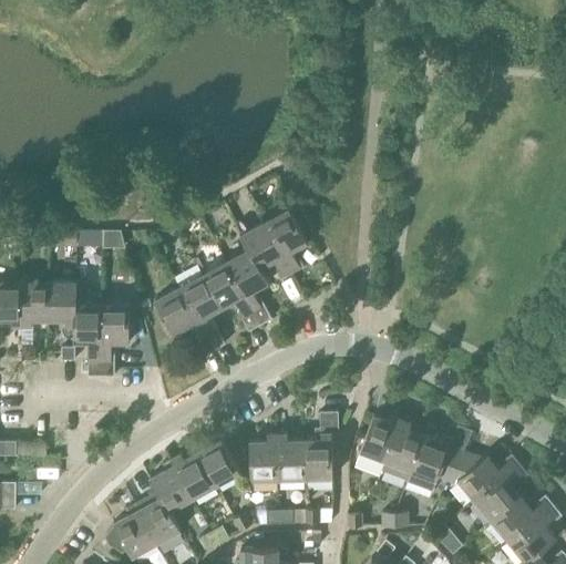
[(288,209),(264,223),(292,273),(304,267),(299,258),(295,258),(291,252),(307,244),(288,209)]
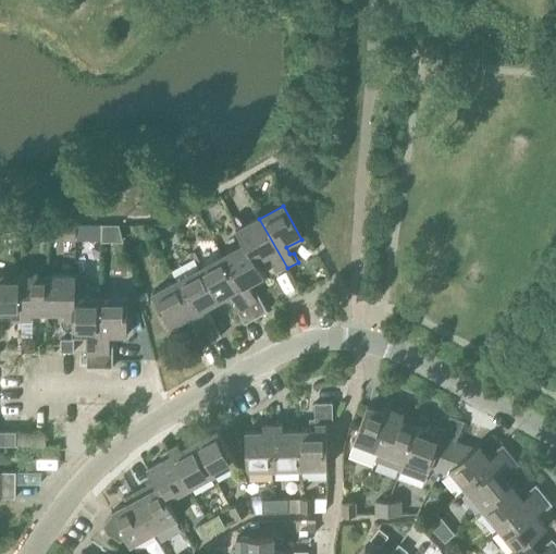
[(275,275),(287,268),(259,219),(235,232),(243,246),(244,246),(254,265),(256,263),(269,257),(272,262),(270,267),(275,275)]
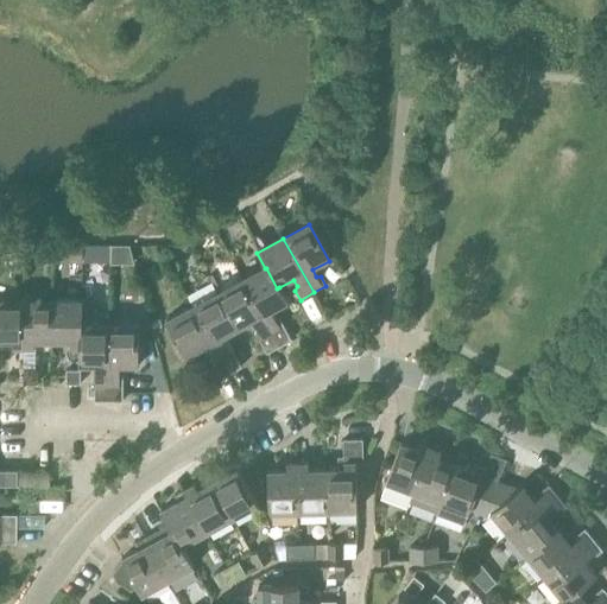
[(64,265),(64,247),(52,247),(52,265),(64,265)]
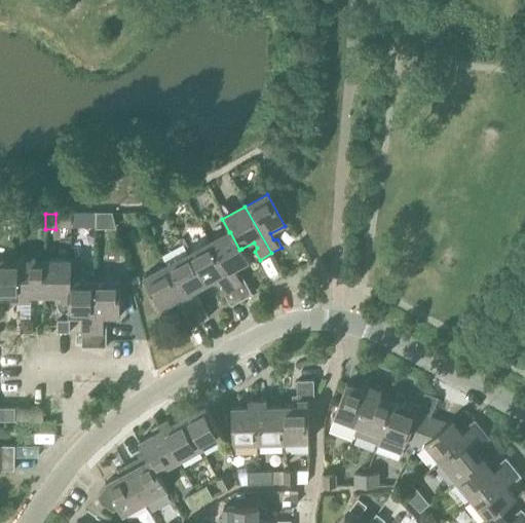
[(229,232),(209,244),(241,301),(252,296),(241,277),(238,276),(235,270),(249,263),(241,249),(239,250),(230,232),(229,232)]
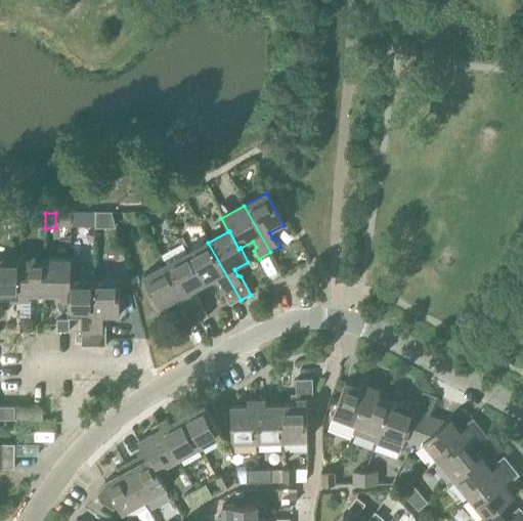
[(208,243),(186,254),(204,286),(217,278),(220,285),(219,288),(229,307),(241,300),(208,243)]
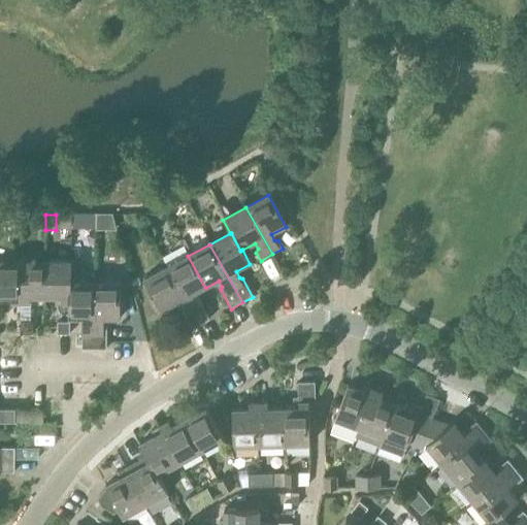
[(192,295),(205,288),(188,256),(166,267),(198,327),(208,321),(198,301),(195,300),(192,295)]
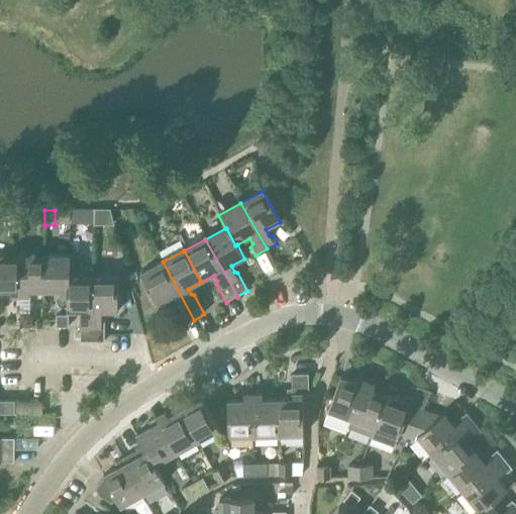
[(9,298),(19,298),(19,257),(0,257),(0,291),(9,292),(9,298)]
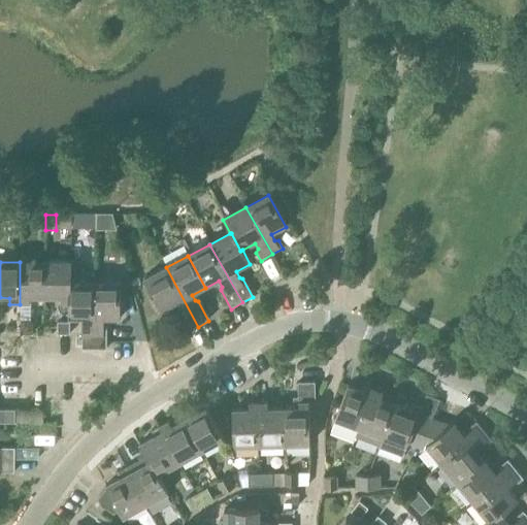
[(28,298),(44,298),(44,262),(20,262),(20,304),(28,304),(28,298)]
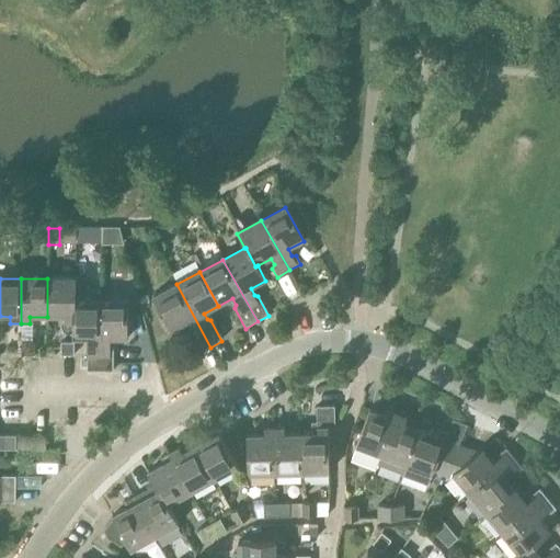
[(75,280),(47,279),(47,317),(64,317),(63,323),(71,323),(73,323),(73,289),(75,289),(75,280)]
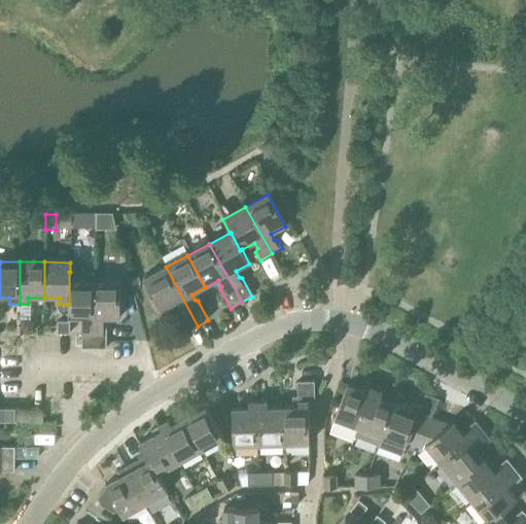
[(198,326),(166,267),(143,280),(161,312),(175,304),(178,309),(176,312),(187,332),(198,326)]
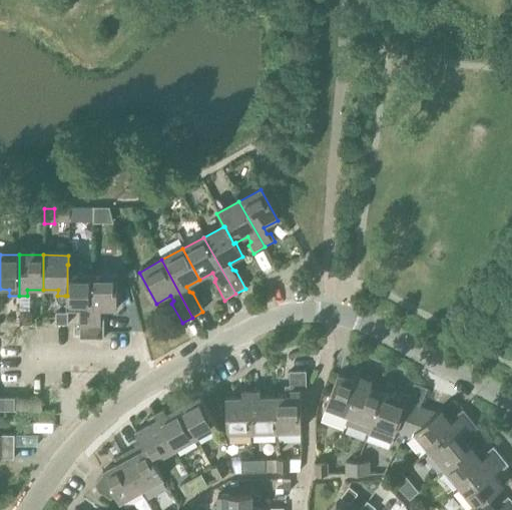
[(91,266),(68,265),(67,265),(67,296),(65,296),(65,311),(82,311),(82,316),(79,318),(79,341),(90,341),(91,276),(91,266)]
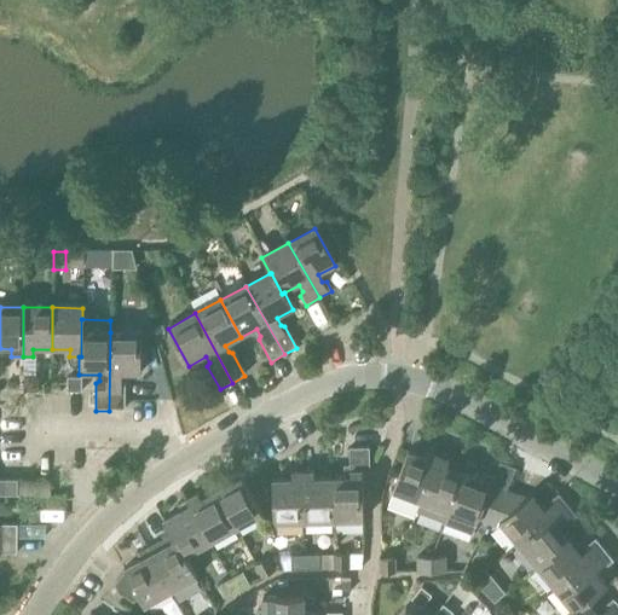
[(140,332),(110,332),(109,411),(125,411),(125,384),(121,381),(121,375),(140,375),(140,332)]
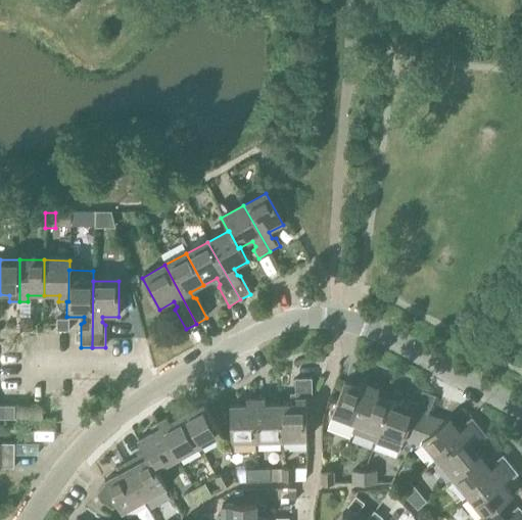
[(31,332),(32,321),(19,320),(18,332),(31,332)]
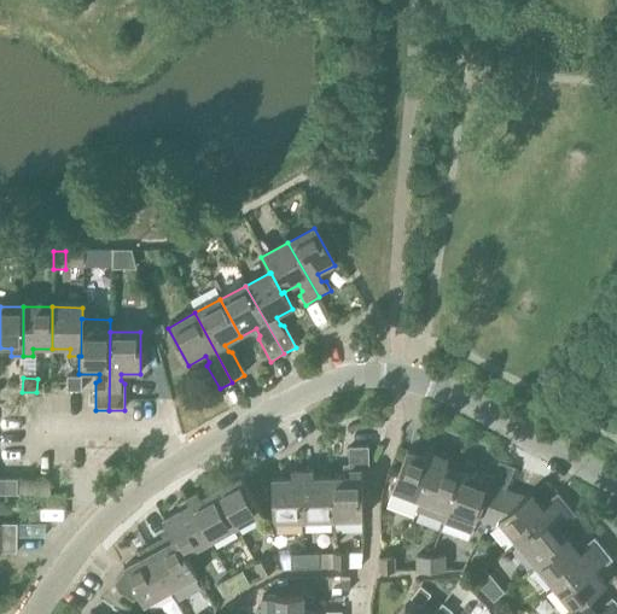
[(81,379),(67,379),(67,392),(81,393),(81,379)]
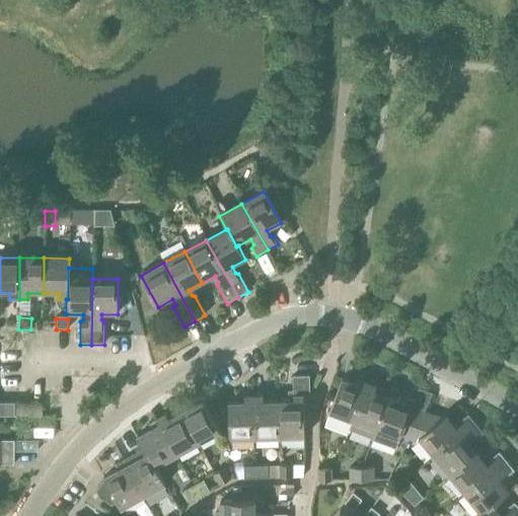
[(293,402),(278,402),(279,439),(304,439),(303,398),(309,398),(308,377),(292,377),(293,402)]
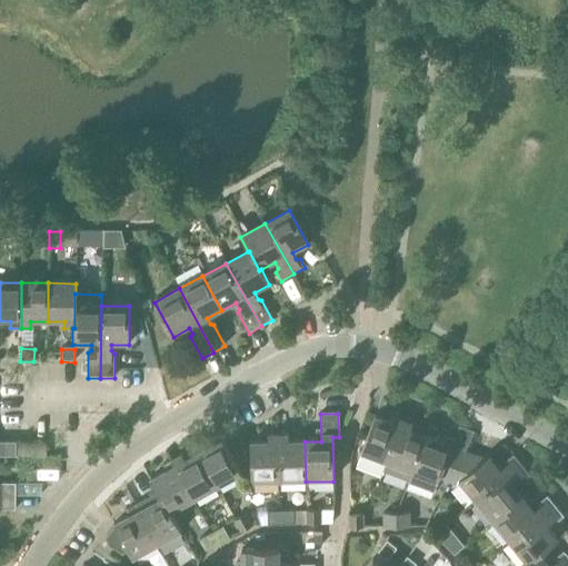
[(374,417),(360,454),(356,467),(382,477),(384,474),(384,473),(387,464),(402,421),(394,417),(391,424),(374,417)]
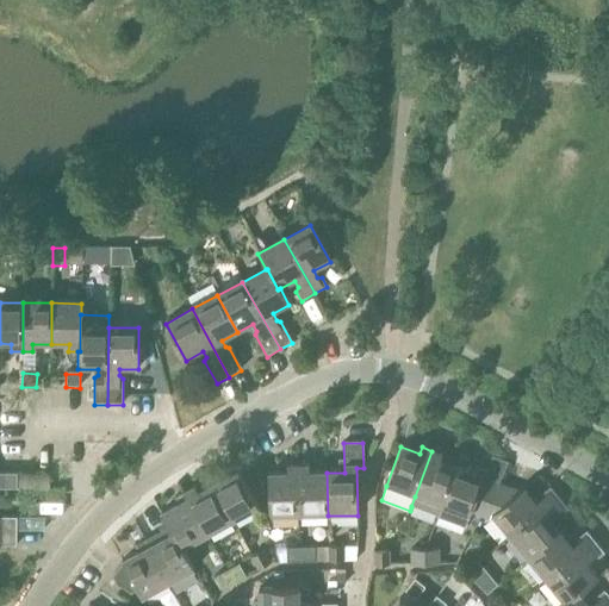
[(411,506),(411,507),(437,517),(441,506),(457,468),(439,461),(441,455),(432,451),(415,497),(411,506)]
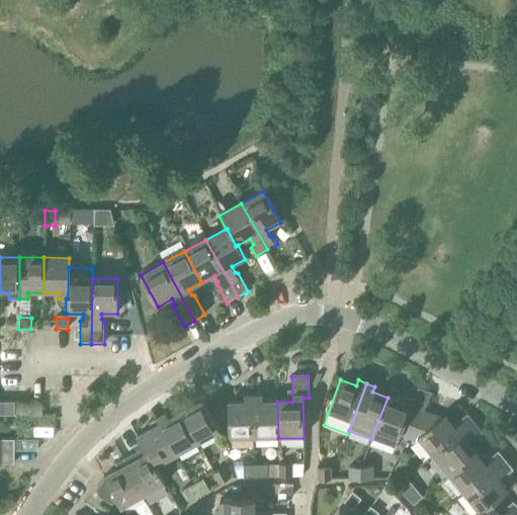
[(192,406),(180,413),(197,443),(220,432),(199,396),(190,401),(192,406)]
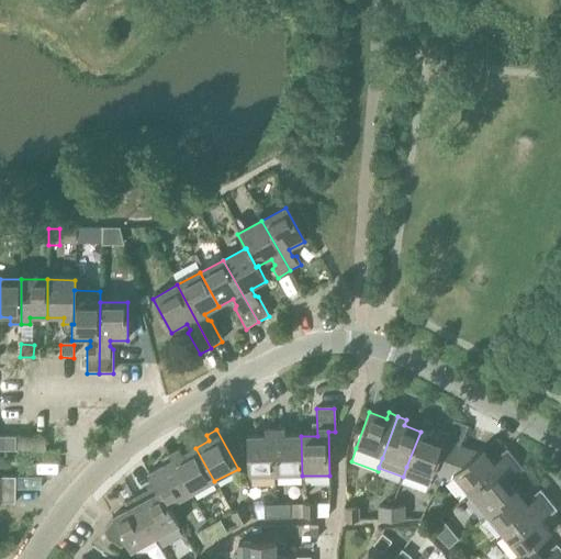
[(247,477),(276,476),(273,431),(264,431),(264,437),(247,438),(247,477)]
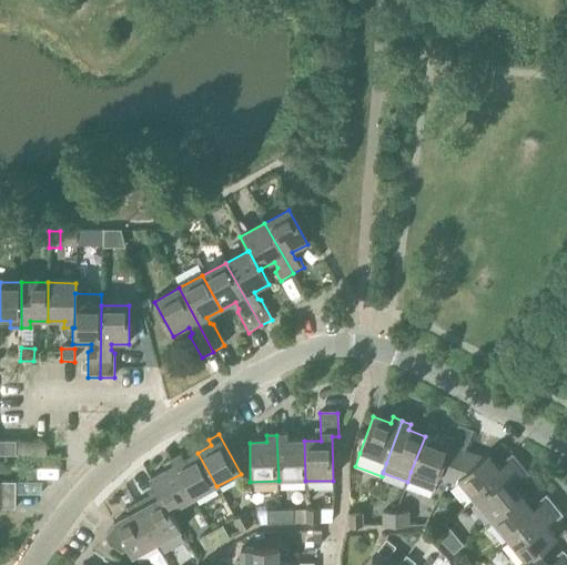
[(304,441),(287,442),(287,435),(276,435),(279,481),(305,481),(304,441)]
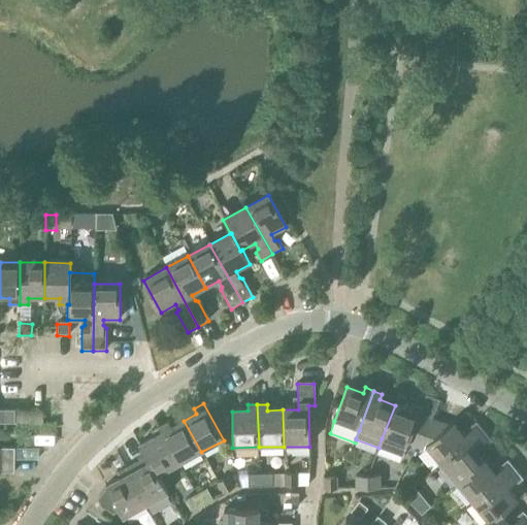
[(420,415),(422,408),(413,404),(409,411),(395,405),(382,438),(379,448),(377,450),(402,458),(407,446),(415,450),(419,443),(431,420),(420,415)]
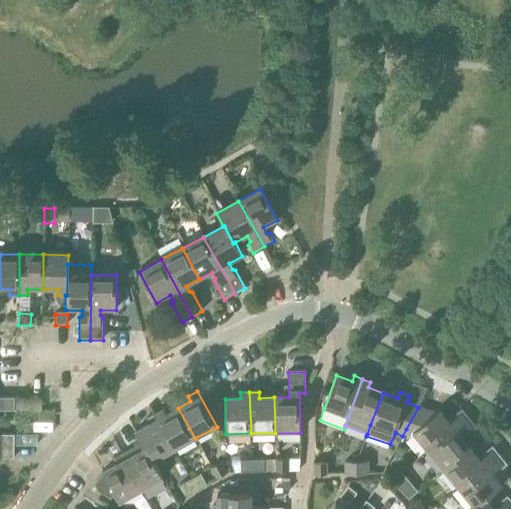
[(14,398),(0,398),(0,411),(14,411),(14,398)]
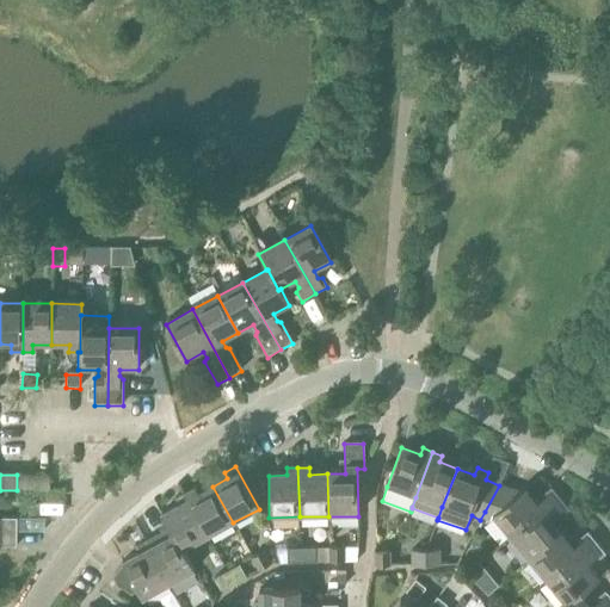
[(485,512),(493,515),(511,538),(559,499),(550,488),(542,495),(541,499),(536,503),(524,489),(519,493),(499,485),(485,512)]
